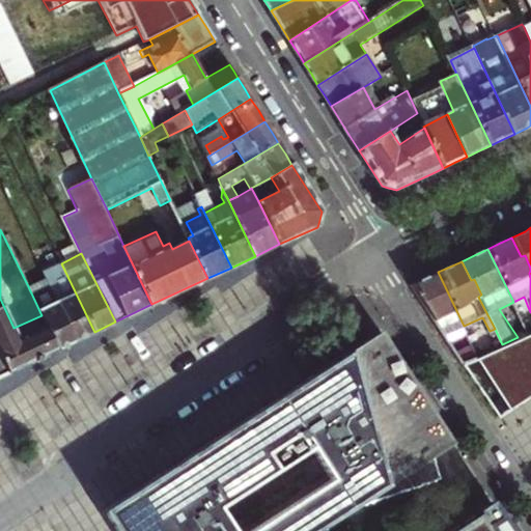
[(44,272),(47,277),(77,340),(94,332),(61,263),(44,272)]
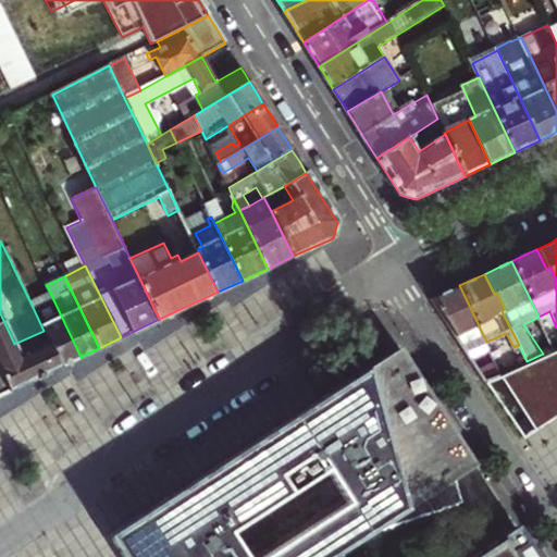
[(486,342),(459,285),(446,292),(432,298),(470,355),(480,349),(487,346),(486,342)]
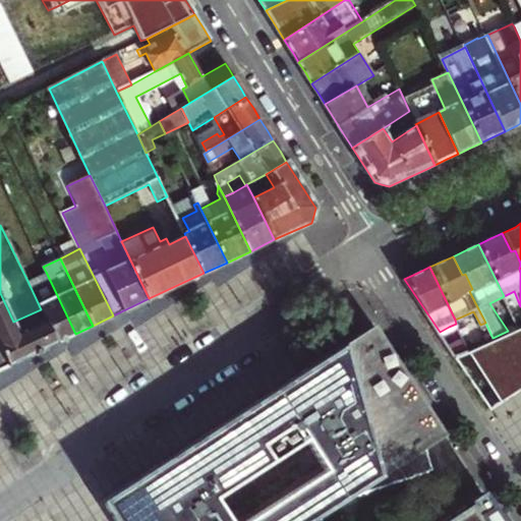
[(46,272),(27,281),(41,309),(45,319),(56,342),(75,334),(46,272)]
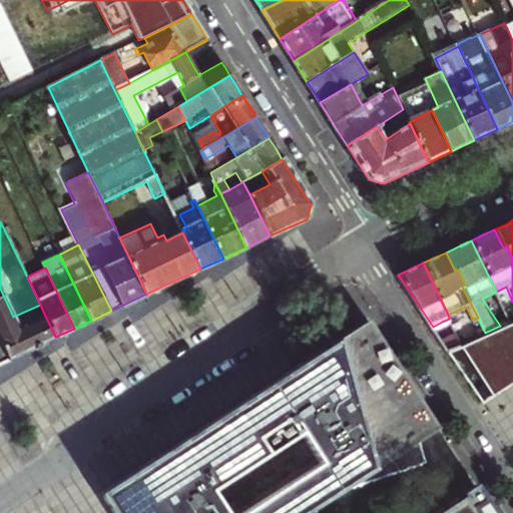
[(0,343),(8,360),(55,337),(44,314),(17,325),(13,317),(0,289),(0,343)]
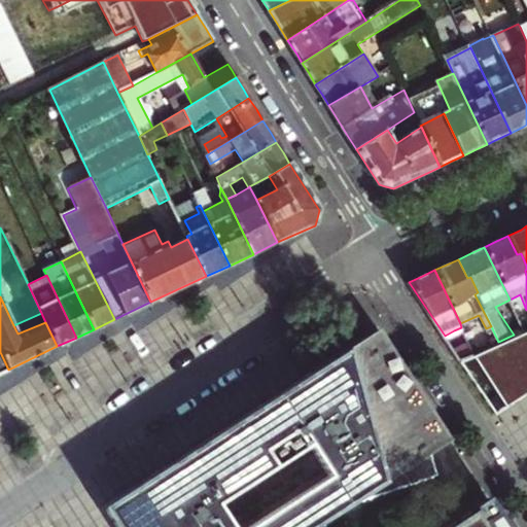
[(265,401),(221,429),(185,453),(135,485),(101,506),(114,526),(310,526),(344,505),(429,475),(425,453),(450,436),(379,327),(301,379),(265,401)]
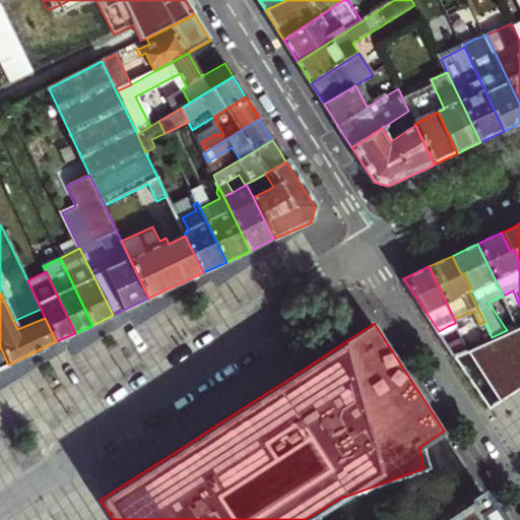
[(467,347),(453,353),(490,408),(519,388),(519,324),(507,330),(492,337),(467,347)]
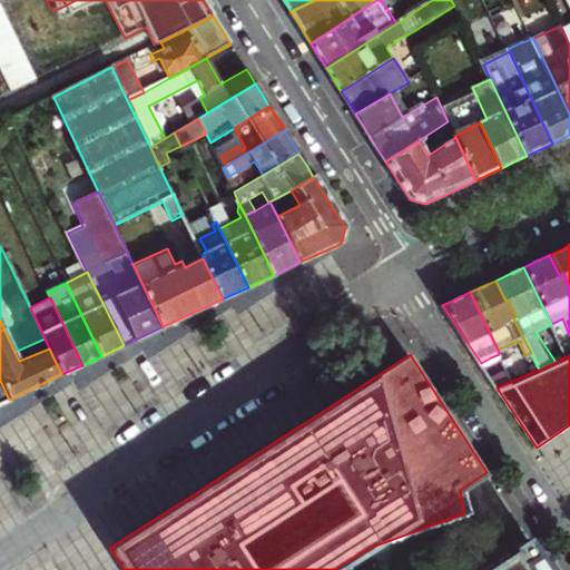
[(497,387),(512,381),(507,369),(490,376),(497,387)]
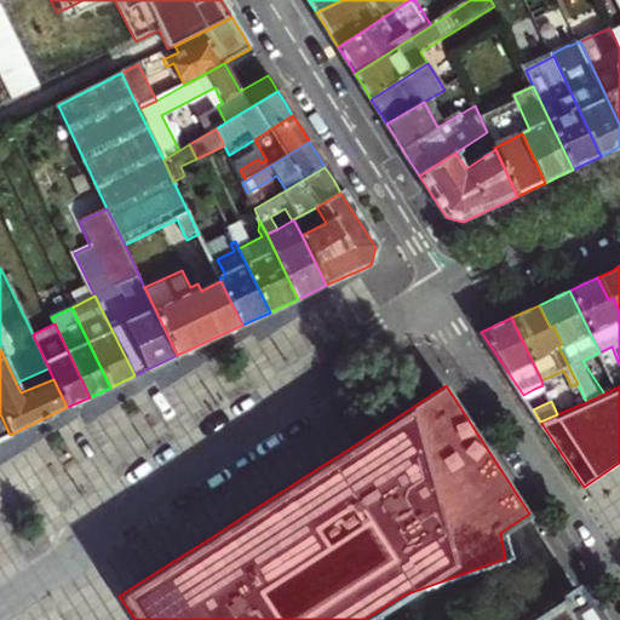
[(600,619),(577,584),(518,619),(600,619)]
